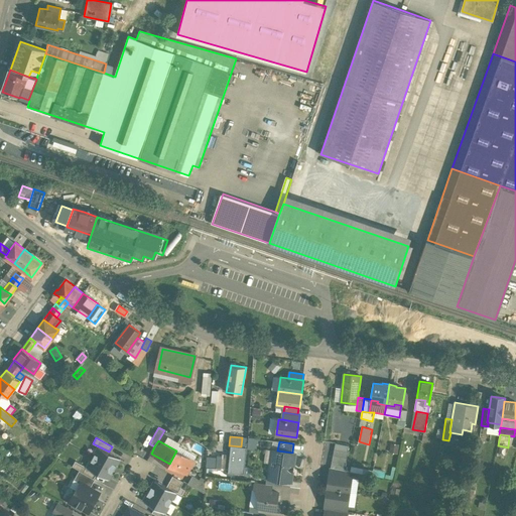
[(392,443),(390,453),(398,454),(400,444),(392,443)]
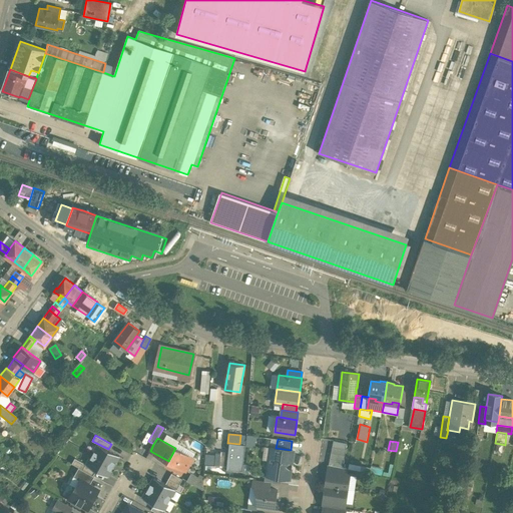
[(346,451),(347,445),(334,442),(333,448),(346,451)]
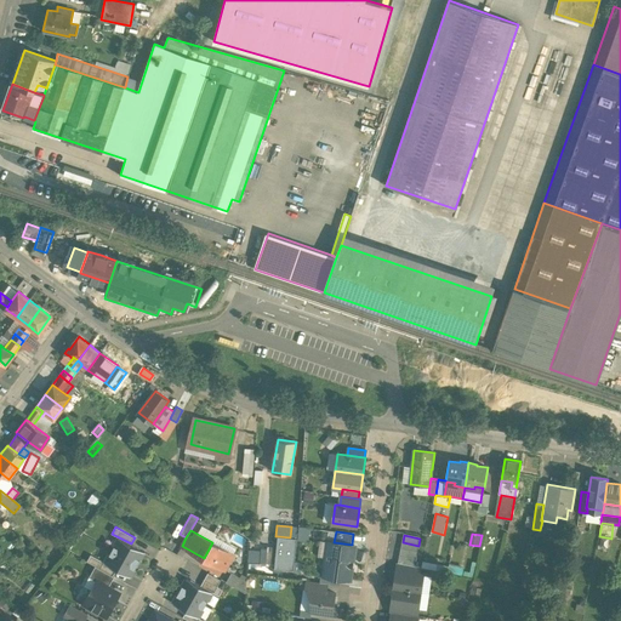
[(290,537),(278,536),(275,560),(274,568),(288,569),(294,570),(297,539),(290,537)]
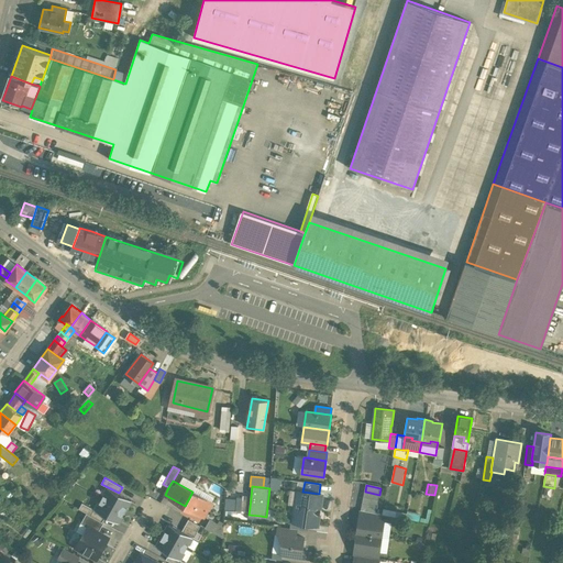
[(119,493),(108,487),(101,498),(125,511),(125,510),(128,507),(127,507),(131,499),(119,493)]
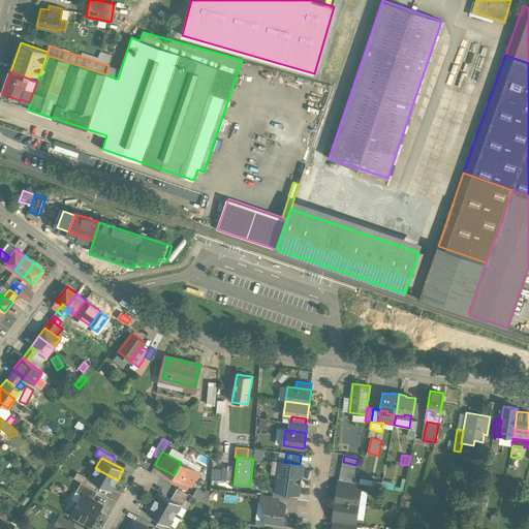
[(193,469),(181,462),(174,475),(191,486),(197,474),(191,471),(193,469)]
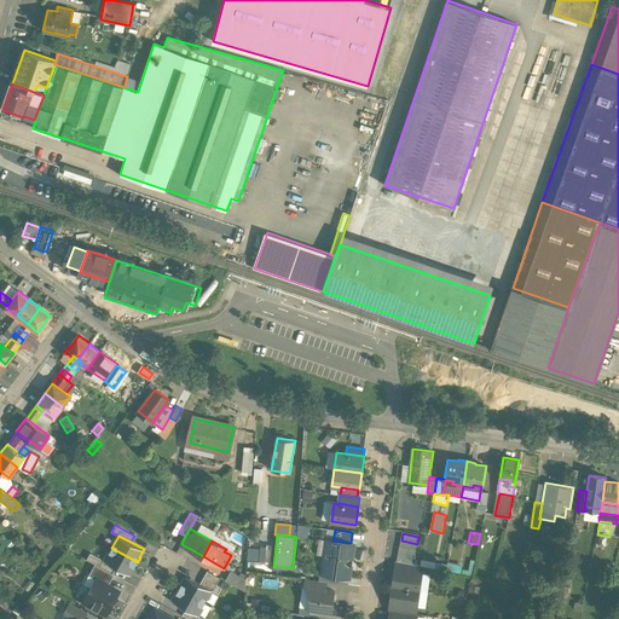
[(351,543),(333,541),(330,556),(325,555),(323,573),(350,578),(354,544),(351,543)]
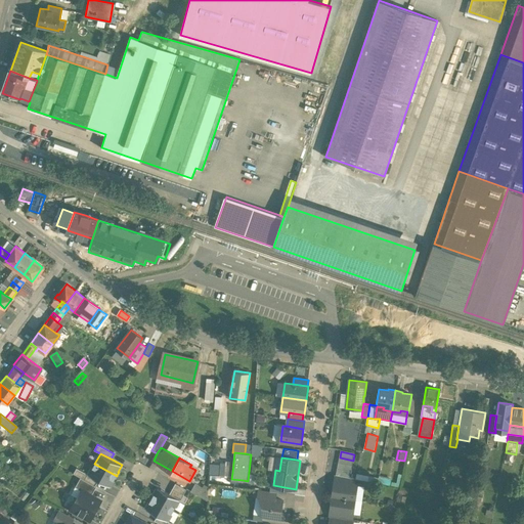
[(352,466),(353,461),(340,457),(338,463),(352,466)]
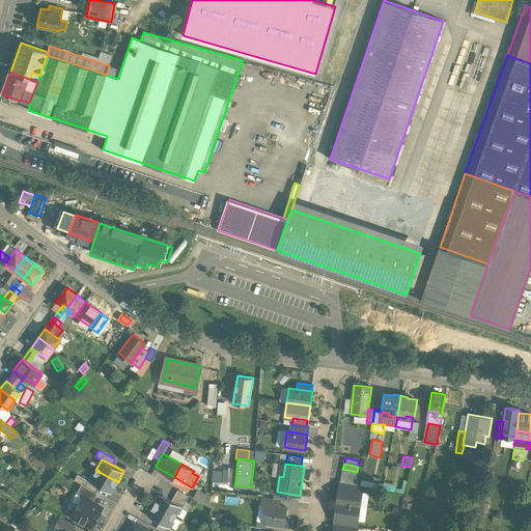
[(356,478),(357,472),(342,469),(341,475),(356,478)]
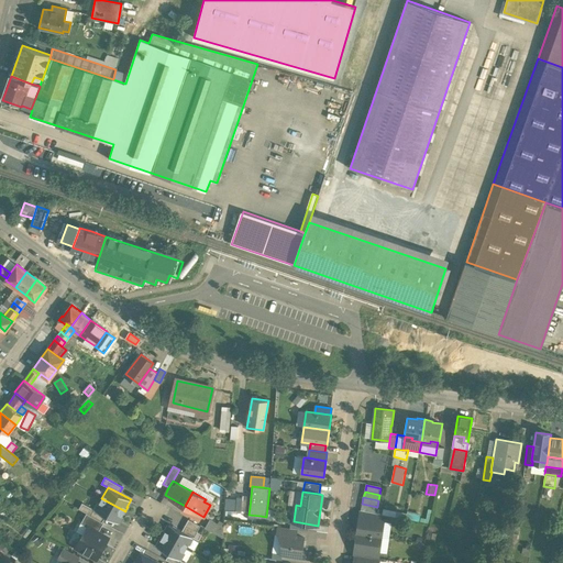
[(125,511),(101,498),(95,509),(95,510),(106,516),(118,522),(122,516),(124,512),(125,511)]
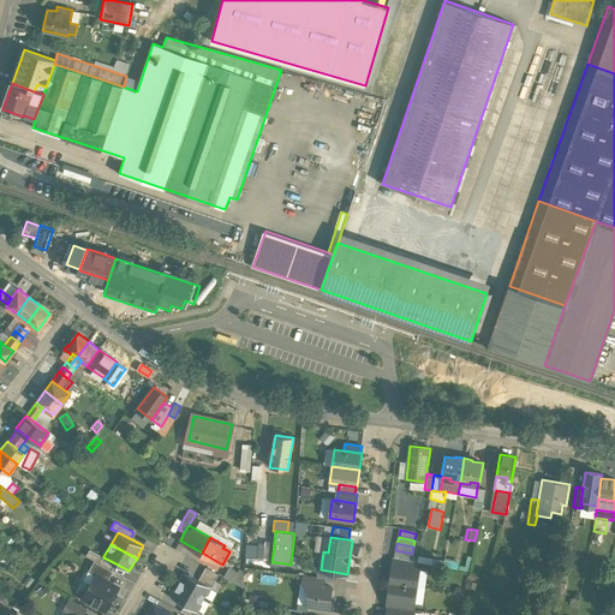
[(103,556),(90,549),(87,555),(94,560),(112,569),(115,563),(103,557),(103,556)]
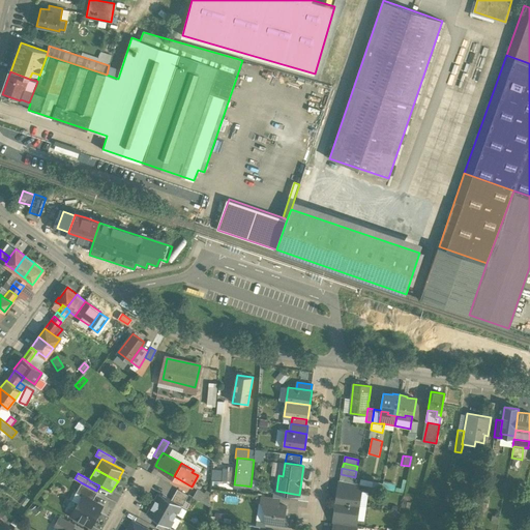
[(353,483),(355,477),(341,474),(340,480),(353,483)]
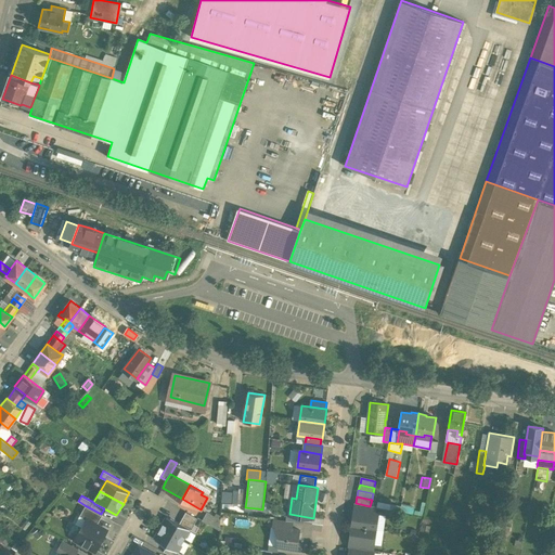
[(46,503),(34,498),(29,507),(40,513),(46,503)]
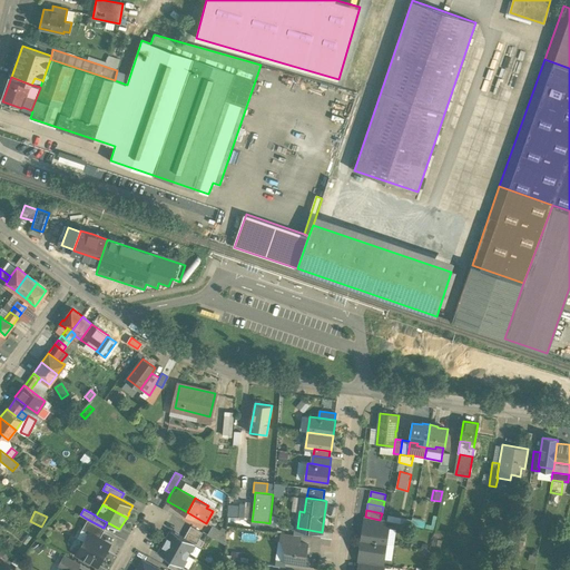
[(411,520),(389,514),(387,521),(410,526),(411,520)]
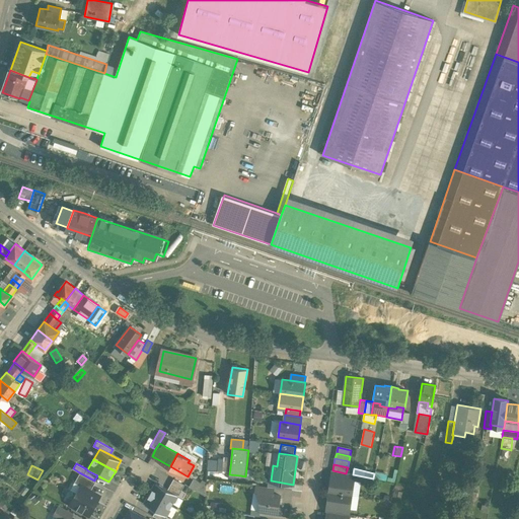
[(346,473),(332,470),(331,477),(350,480),(351,474),(346,473)]
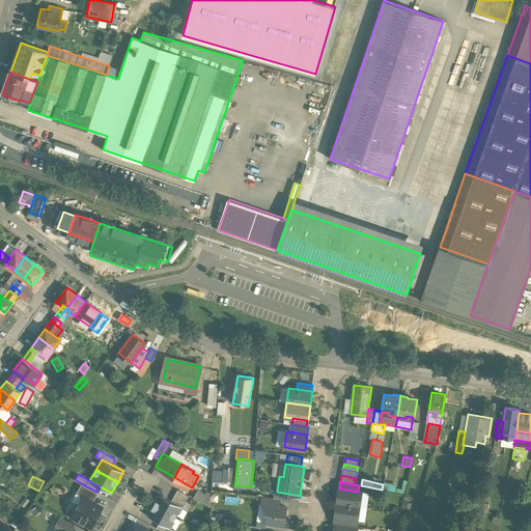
[(383,484),(382,490),(396,493),(397,485),(384,482),(383,484)]
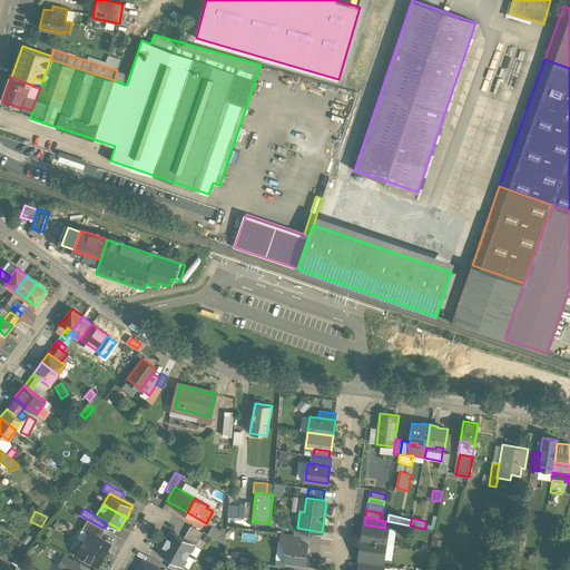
[(104,528),(87,519),(81,529),(88,533),(89,532),(99,539),(105,529),(104,528)]
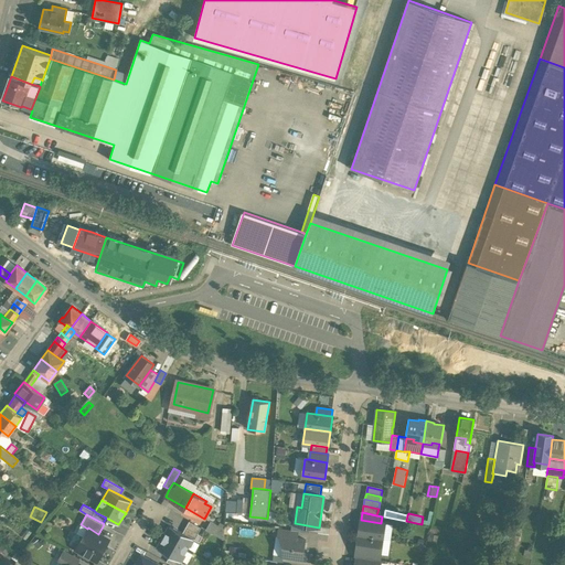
[(381,523),(361,520),(360,520),(358,535),(383,539),(385,523),(381,523)]
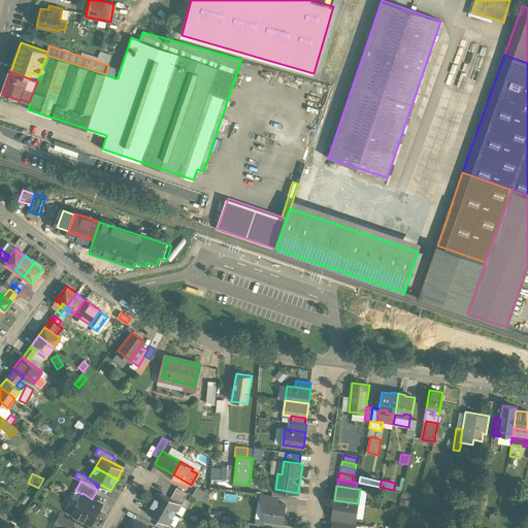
[(188,493),(176,487),(170,497),(180,503),(186,506),(189,501),(185,498),(188,493)]
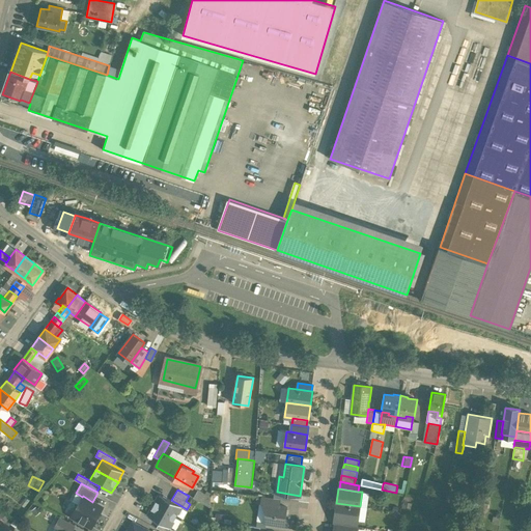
[(211,497),(198,490),(193,497),(210,506),(211,497)]
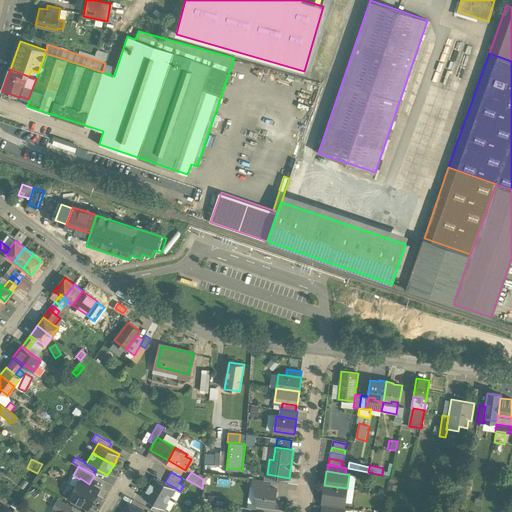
[(165,482),(154,476),(150,482),(148,486),(169,498),(175,488),(165,482)]
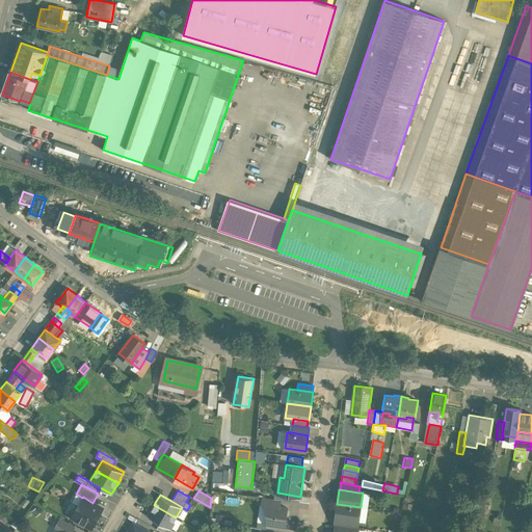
[(82,498),(78,506),(75,507),(71,514),(72,516),(91,528),(96,521),(98,520),(99,517),(99,515),(102,508),(92,503),(83,497),(82,498)]
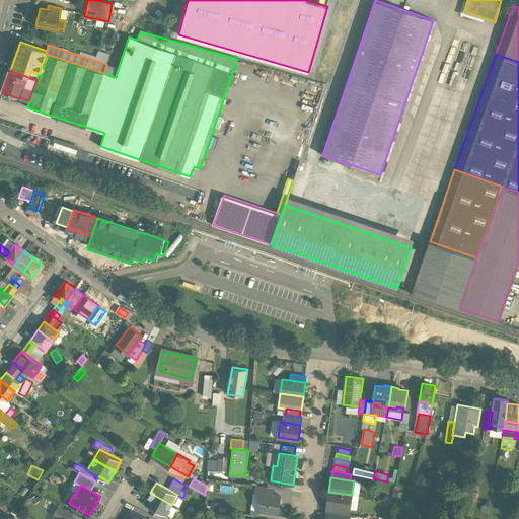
[(274,488),(257,486),(256,493),(262,494),(263,492),(273,494),(274,488)]
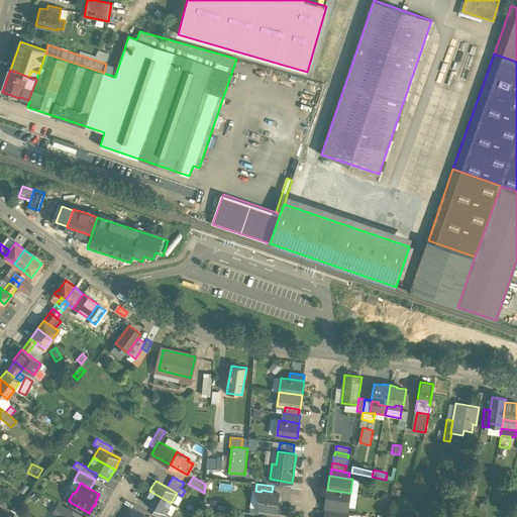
[(272,492),(262,490),(261,492),(259,508),(277,510),(279,493),(272,492)]
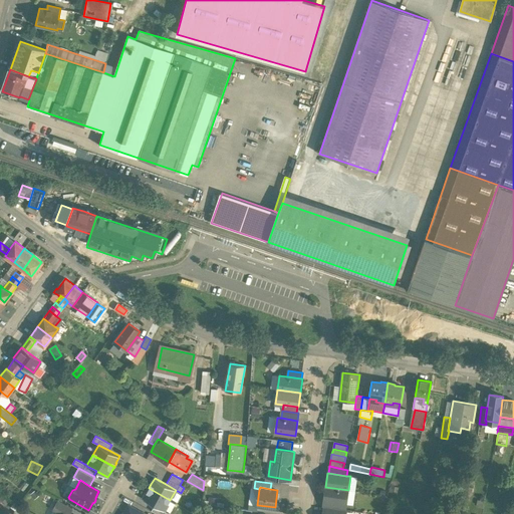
[(348,490),(325,487),(323,501),(324,501),(342,503),(346,504),(348,490)]
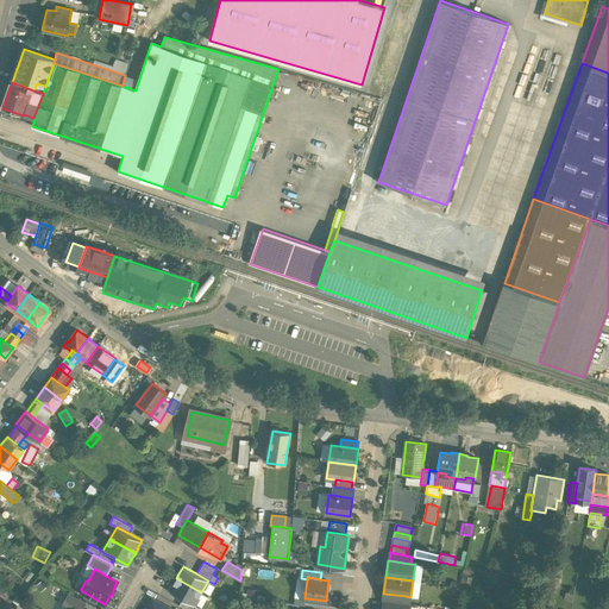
[(201,592),(176,578),(175,579),(173,583),(174,584),(169,591),(182,598),(194,606),(194,604),(201,592)]
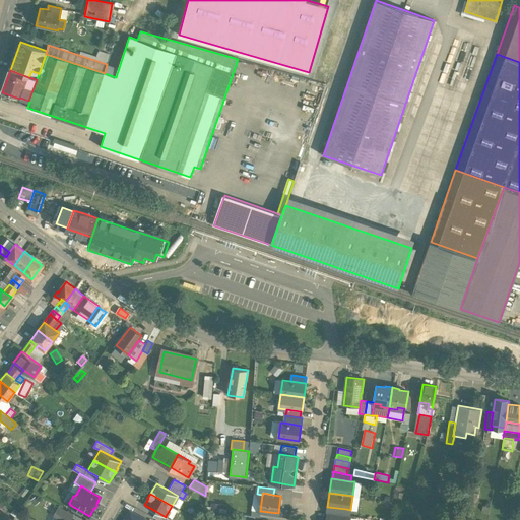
[(73,514),(59,506),(54,515),(63,519),(66,519),(67,518),(70,519),(73,514)]
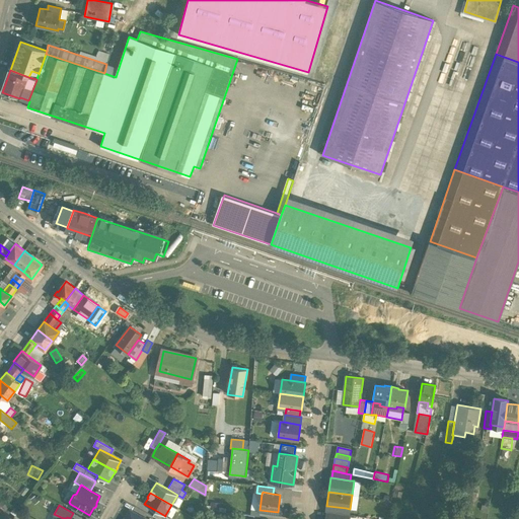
[(346,508),(327,506),(326,512),(327,512),(345,514),(346,508)]
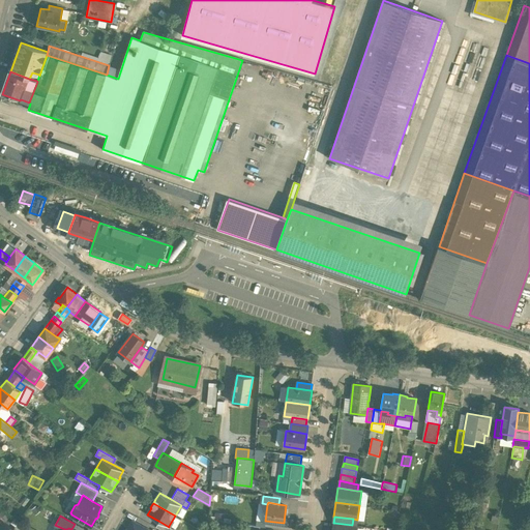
[(148,529),(133,521),(127,529),(148,529)]
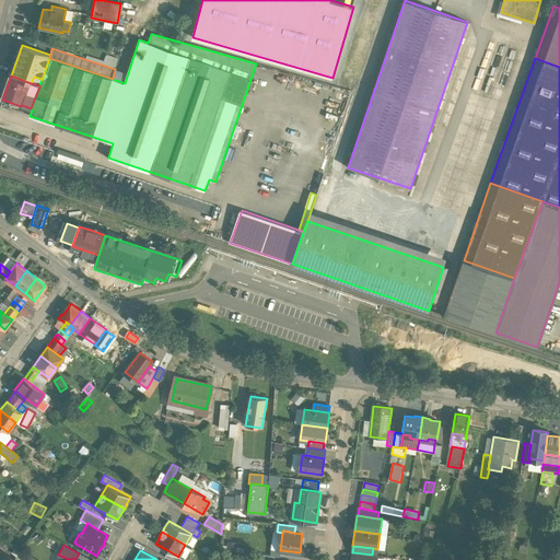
[(178,557),(167,550),(165,556),(172,559),(184,559),(185,559),(178,556),(178,557)]
